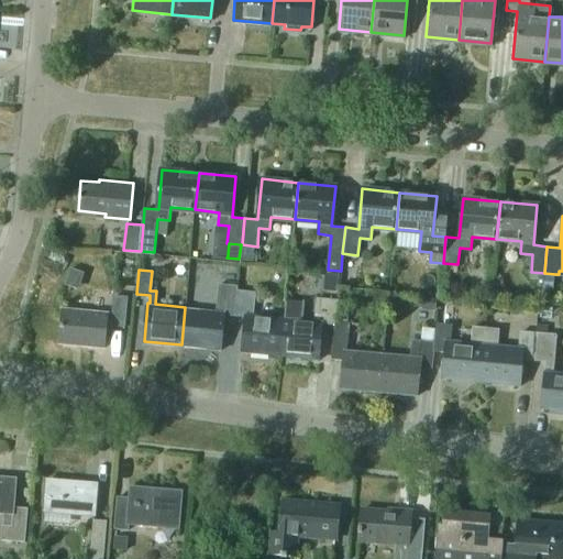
[(326,271),(323,285),(334,286),(335,272),(326,271)]
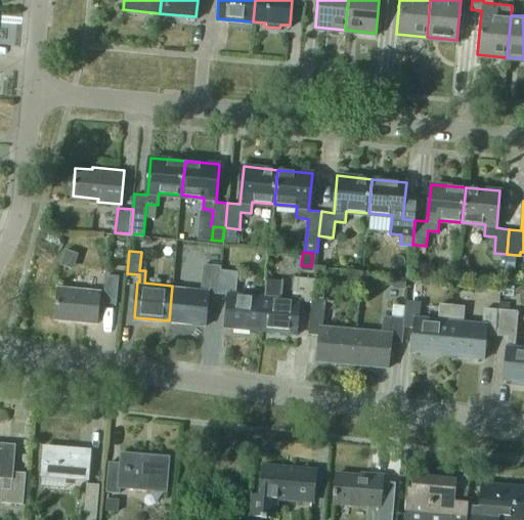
[(507,254),(506,266),(515,267),(517,255),(507,254)]
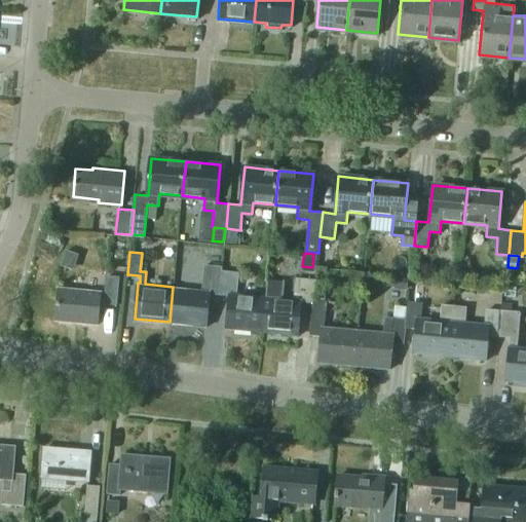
[(173,287),(170,322),(205,326),(209,293),(219,294),(222,270),(220,270),(221,265),(204,263),(202,289),(173,287)]
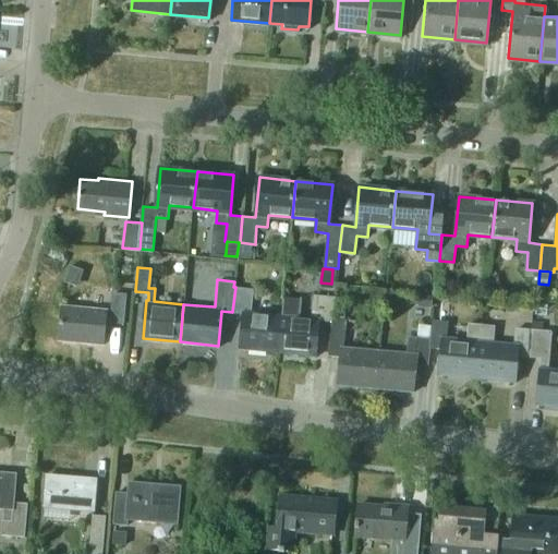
[(254,288),(235,287),(232,312),(243,313),(240,347),(278,351),(281,314),(252,311),(254,288)]
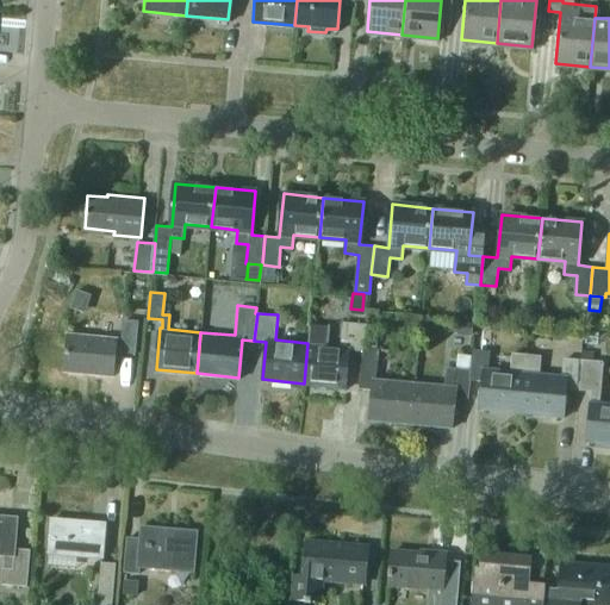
[(123,316),(120,337),(68,332),(64,369),(113,374),(116,350),(136,351),(138,318),(123,316)]
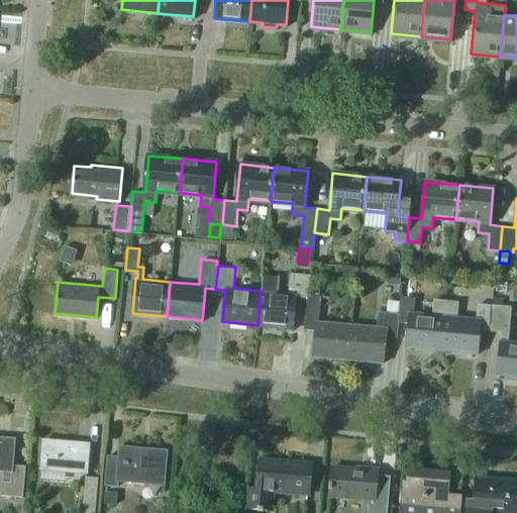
[(388,271),(387,281),(400,283),(401,272),(388,271)]
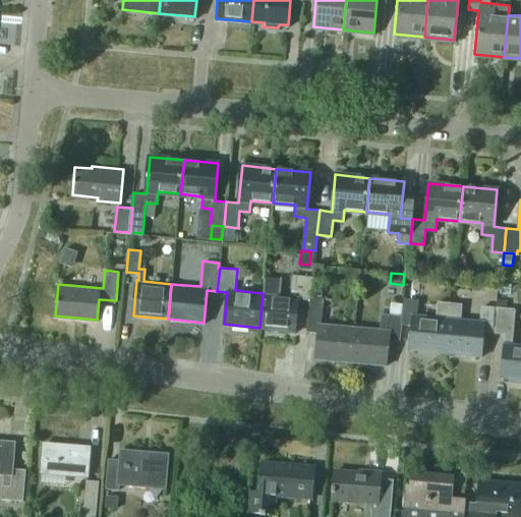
[(265,274),(263,293),(259,328),(294,331),(297,299),(309,300),(311,277),(294,275),(292,296),(281,295),(282,276),(265,274)]
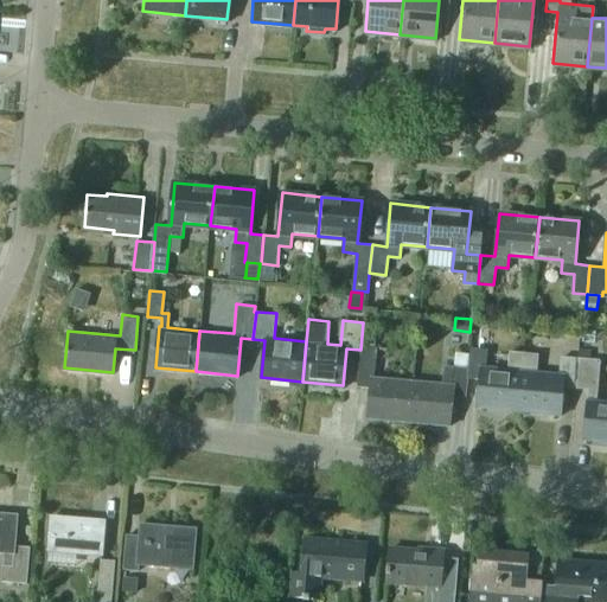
[(365,332),(365,343),(375,344),(376,333),(365,332)]
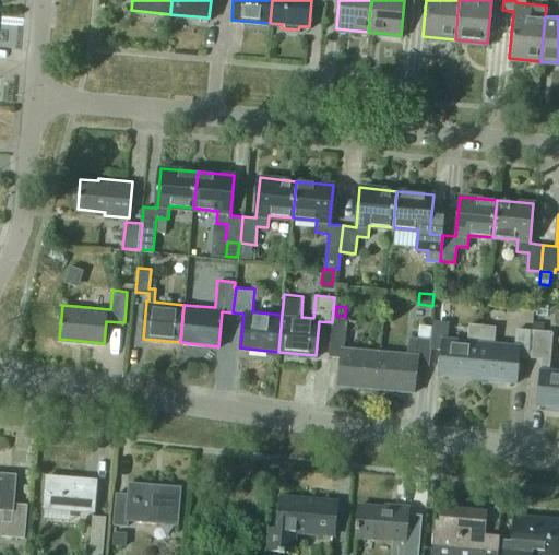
[(339,384),(377,388),(380,351),(345,347),(347,321),(334,320),(331,353),(341,354),(339,384)]
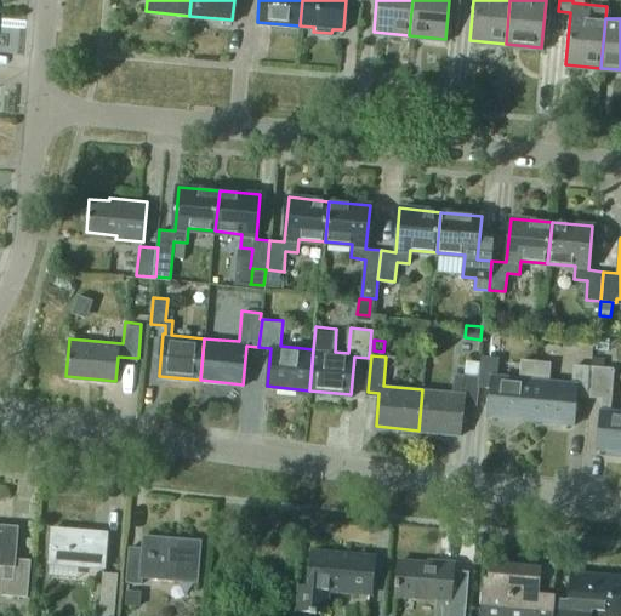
[(531,420),(537,360),(522,359),(520,377),(496,375),(497,358),(480,357),(479,376),(478,376),(478,387),(491,388),(489,415),(531,420)]
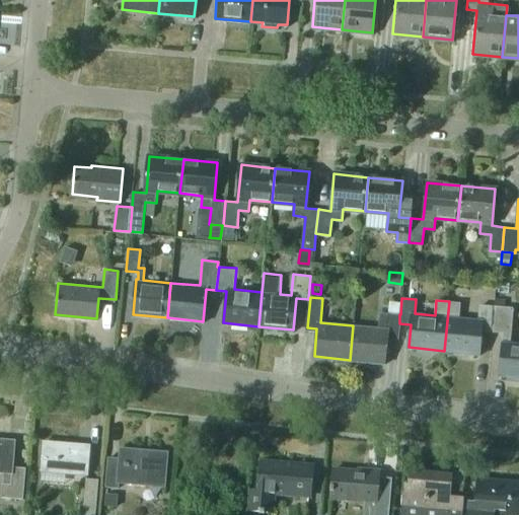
[(389,300),(388,313),(399,314),(401,301),(389,300)]
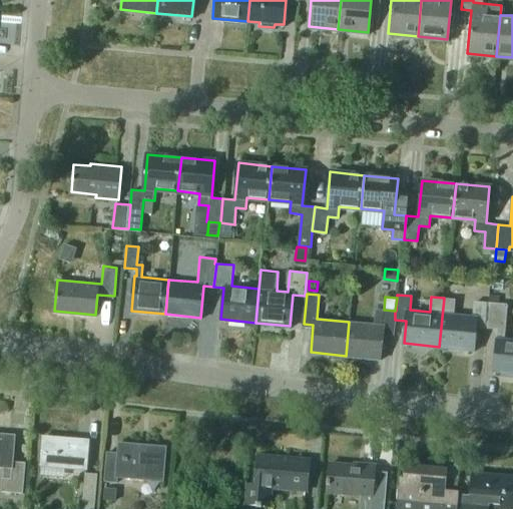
[(444,298),(439,347),(473,350),(475,327),(486,328),(489,302),(475,301),(473,317),(454,315),(456,299),(444,298)]
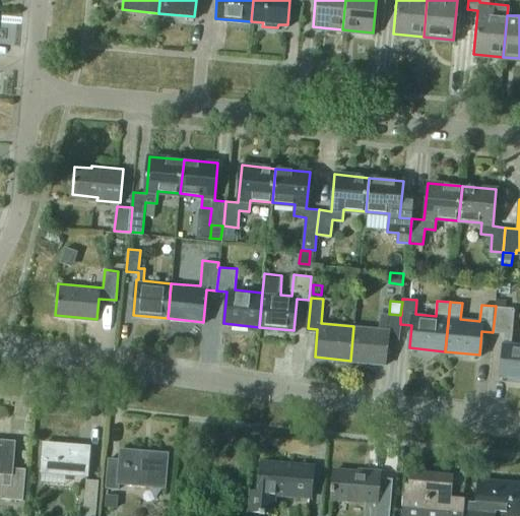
[(519,342),(511,342),(514,308),(496,306),(493,332),(505,334),(501,376),(510,377),(509,380),(519,381),(519,342)]
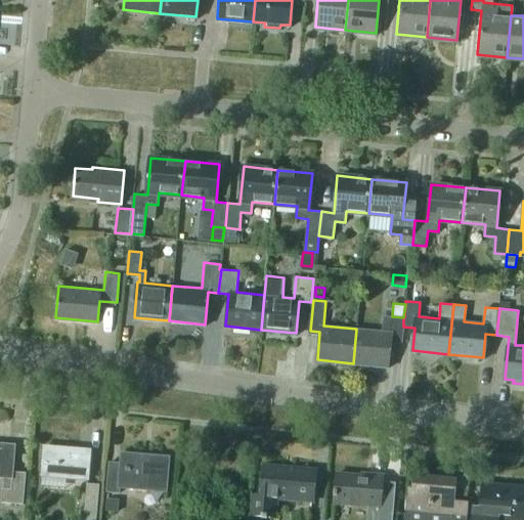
[(401,342),(403,327),(403,317),(392,316),(383,315),(382,331),(356,329),(353,363),(389,366),(392,341),(401,342)]
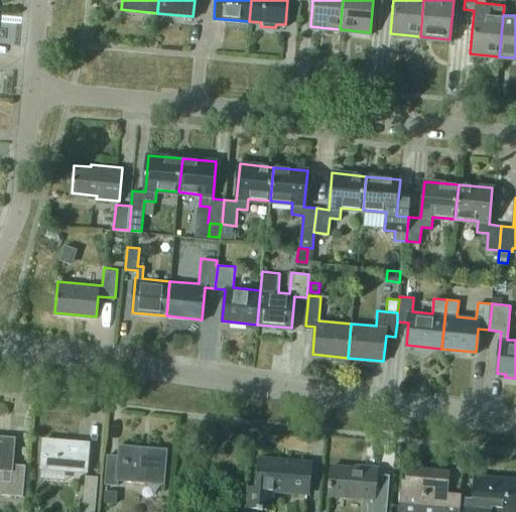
[(0,468),(3,469),(1,491),(22,493),(24,463),(12,462),(14,434),(0,433),(0,468)]
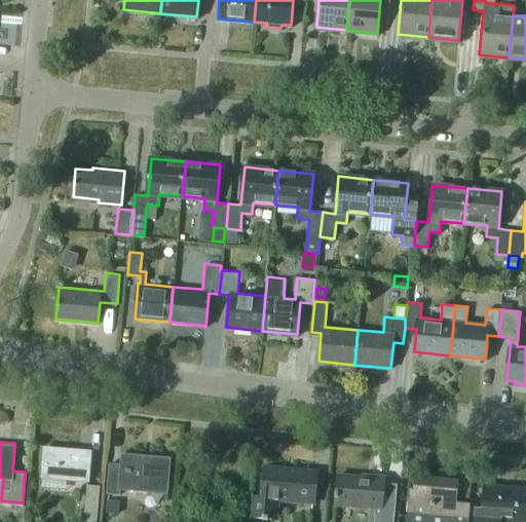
[(86,480),(89,450),(43,446),(40,475),(86,480)]
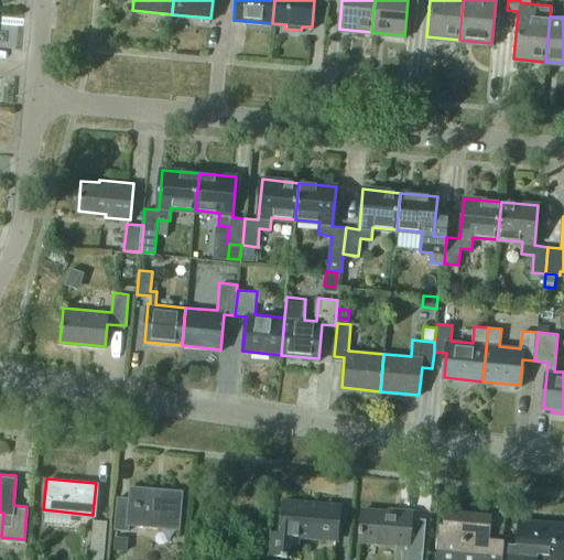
[(182,492),(154,490),(154,487),(130,485),(129,498),(116,497),(114,528),(128,529),(128,523),(179,527),(182,492)]
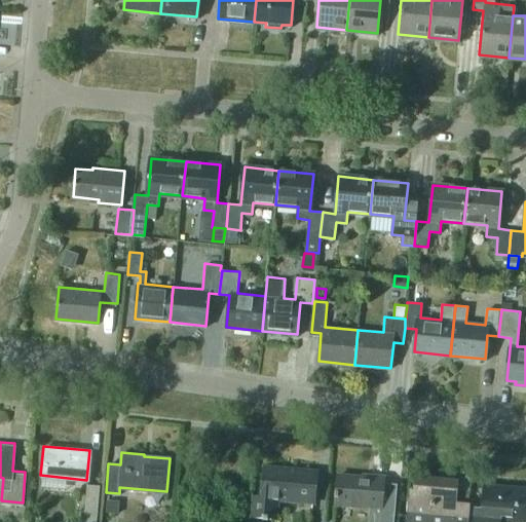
[(262,464),(260,495),(252,494),(250,516),(270,518),(272,497),(312,501),(315,470),(262,464)]
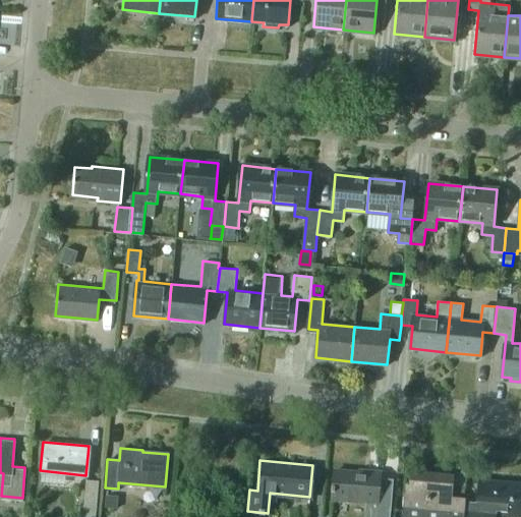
[(334,469),(332,497),(371,501),(370,511),(388,513),(391,480),(380,479),(380,470),(367,468),(366,472),(334,469)]
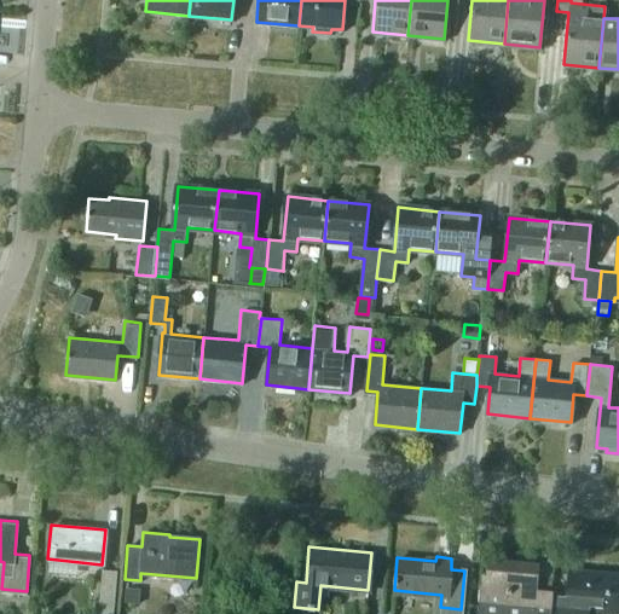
[(487,575),(481,574),(478,613),(547,613),(551,577),(536,575),(536,566),(489,561),(487,575)]
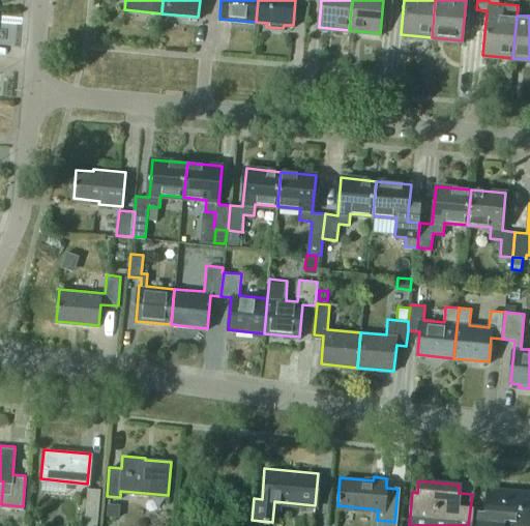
[(529,525),(529,490),(488,488),(486,510),(479,510),(477,525),(502,525),(503,522),(529,524),(529,525)]
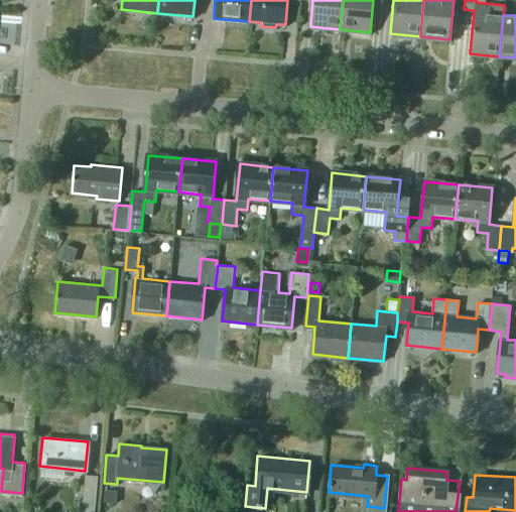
[(95,511),(99,478),(85,476),(81,511),(95,511)]
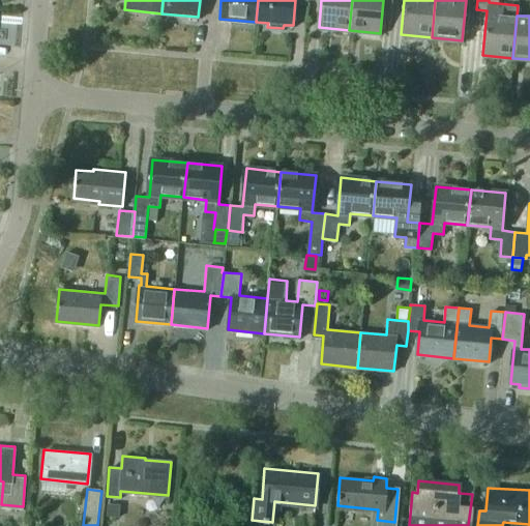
[(120,502),(108,501),(107,514),(119,515),(120,502)]
